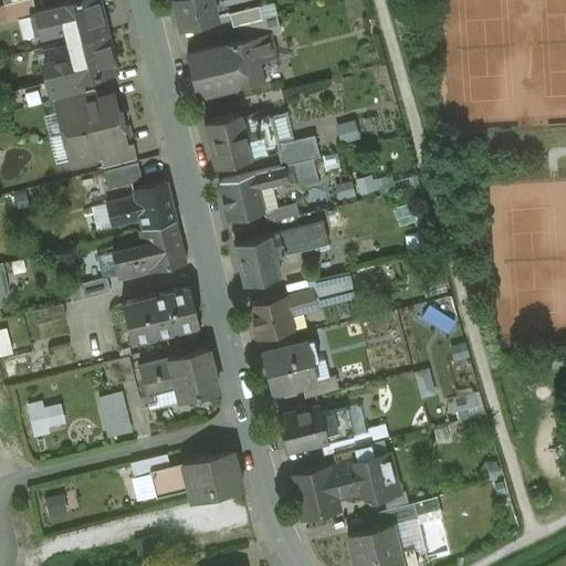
[(32,0),(23,0),(3,4),(8,21),(37,14),(35,12),(35,11),(32,0)]
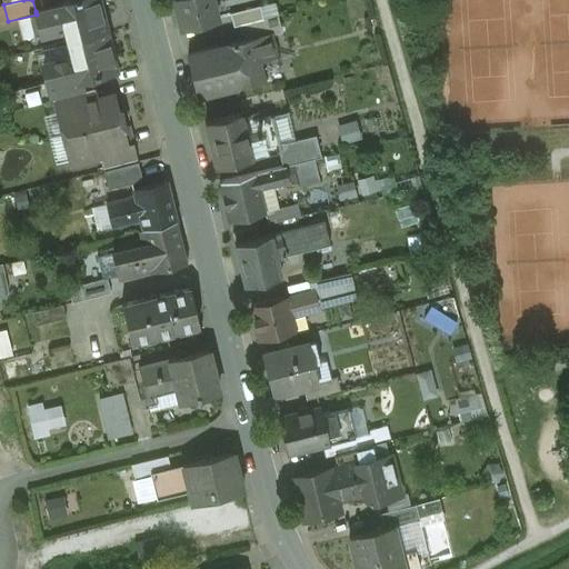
[(106,32),(98,0),(71,0),(59,3),(60,7),(66,29),(69,42),(106,32)]
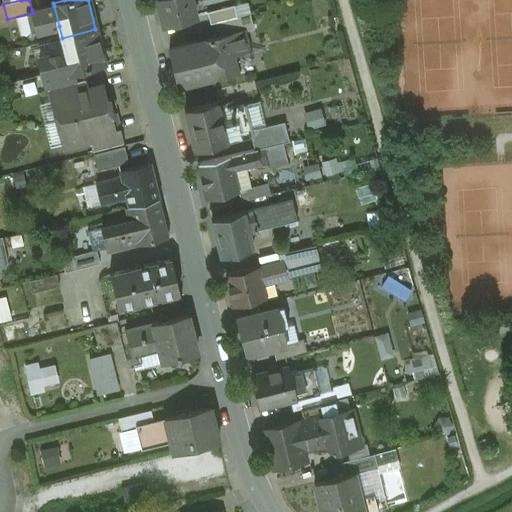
[(190,0),(157,0),(164,26),(195,18),(191,3),(190,0)]
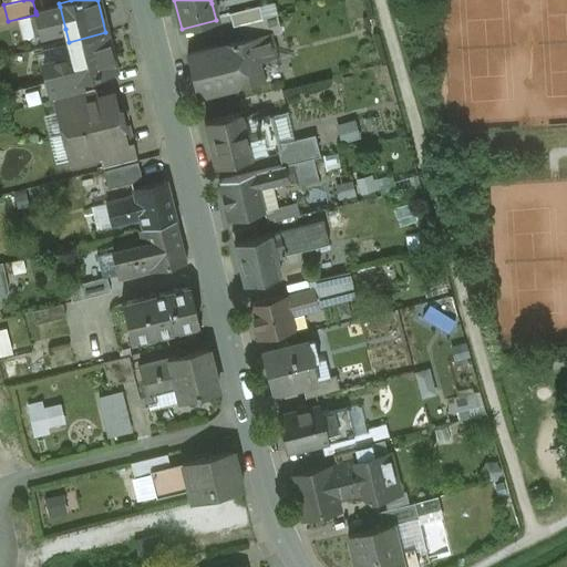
[(42,35),(65,29),(60,7),(35,11),(35,12),(37,14),(42,35)]
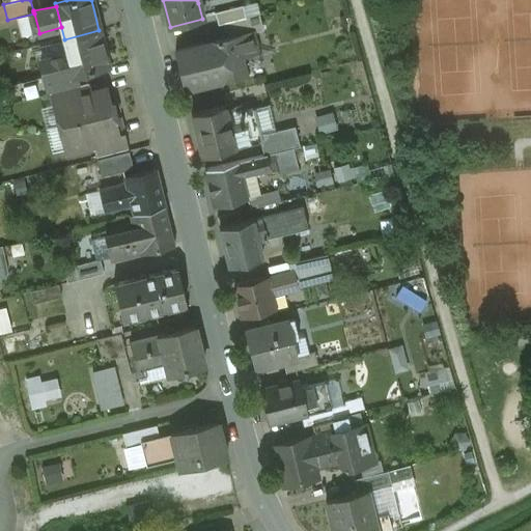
[(259,16),(224,24),(227,37),(252,32),(252,33),(263,30),(259,16)]
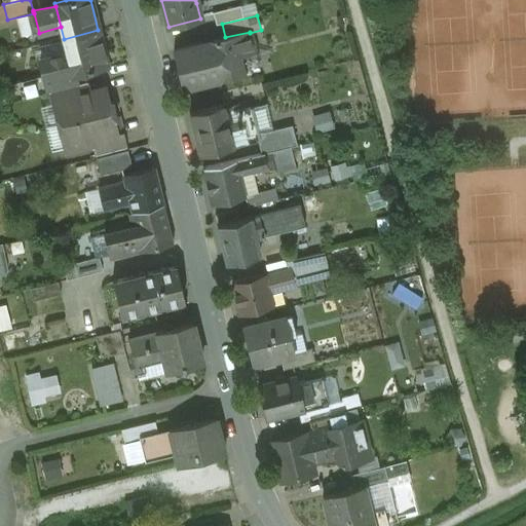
[(98,30),(64,39),(67,52),(72,75),(74,74),(107,66),(98,30)]
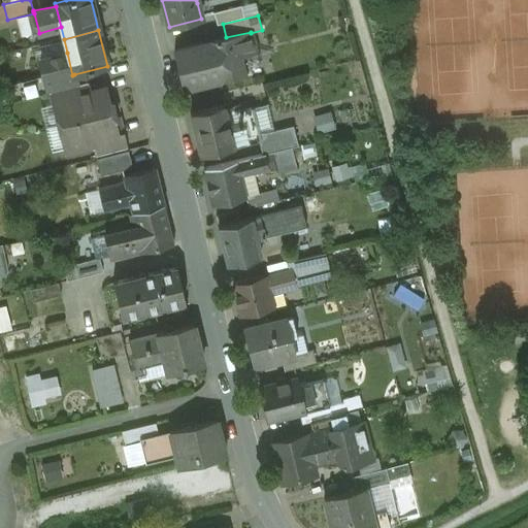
[(226,37),(195,45),(205,85),(244,74),(239,57),(256,53),(251,33),(251,32),(226,37)]
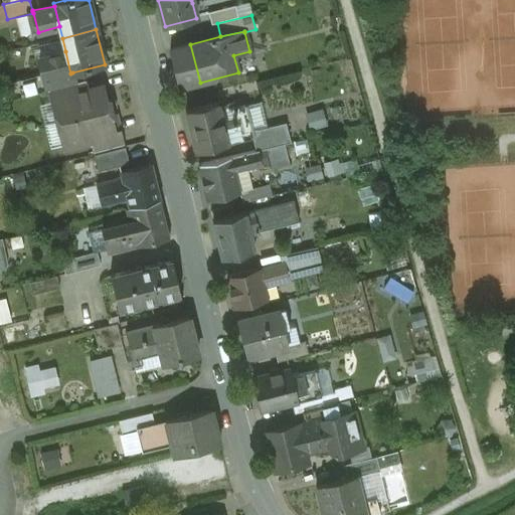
[(190,44),(170,49),(180,88),(200,82),(190,44)]
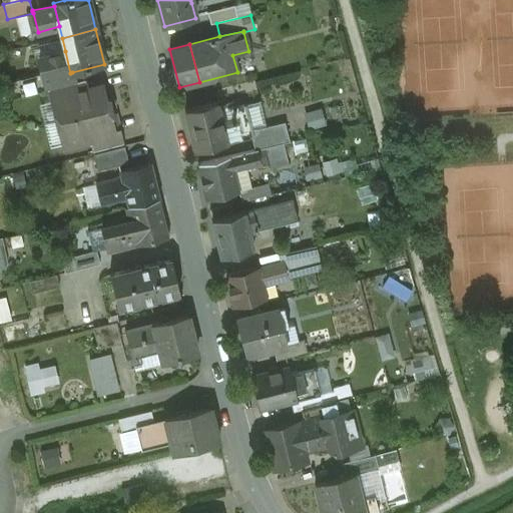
[(65,51),(39,58),(43,74),(47,89),(48,89),(75,82),(72,72),(70,73),(65,51)]
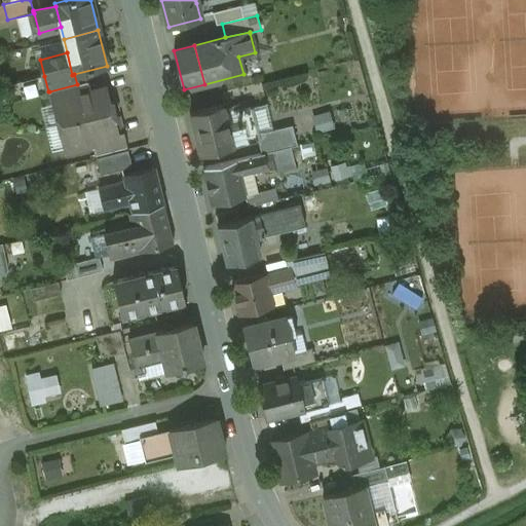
[(44,76),(5,85),(8,102),(48,91),(44,76)]
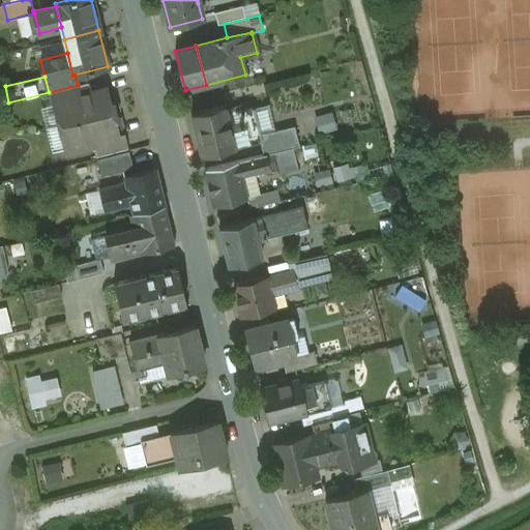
[(86,94),(83,84),(78,85),(50,92),(54,108),(58,111),(62,124),(58,125),(64,149),(70,153),(81,150),(84,145),(92,143),(91,142),(120,135),(118,127),(116,128),(114,120),(117,120),(113,104),(111,105),(107,89),(86,94)]
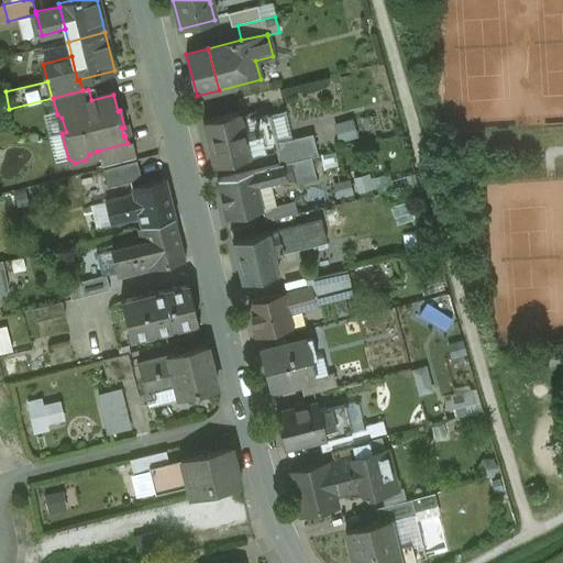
[(291,109),(269,114),(278,148),(277,148),(282,165),(285,164),(308,158),(309,157),(305,142),(300,143),(291,109)]
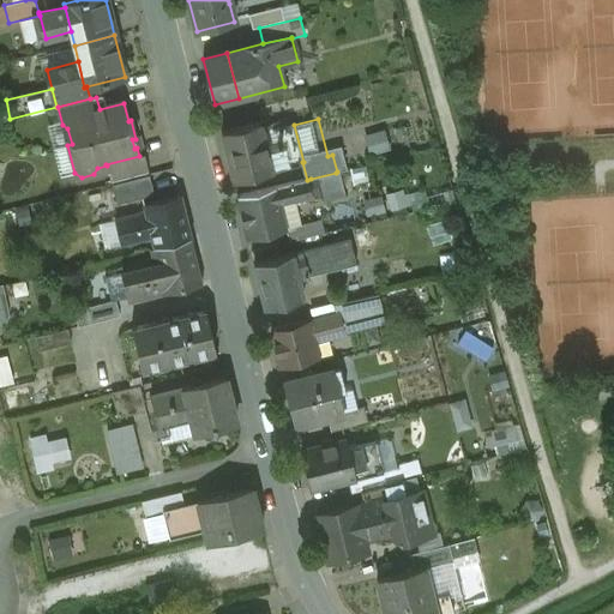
[(259,124),(222,133),(234,179),(271,169),(262,133),(259,124)]
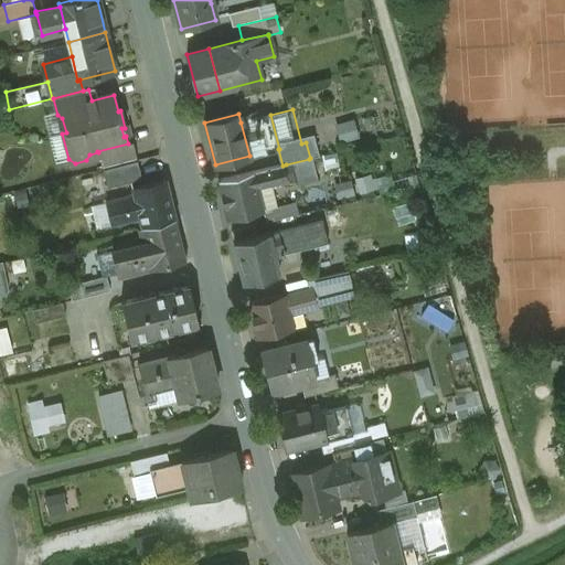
[(270,115),(241,123),(249,156),(278,149),(279,149),(270,115)]
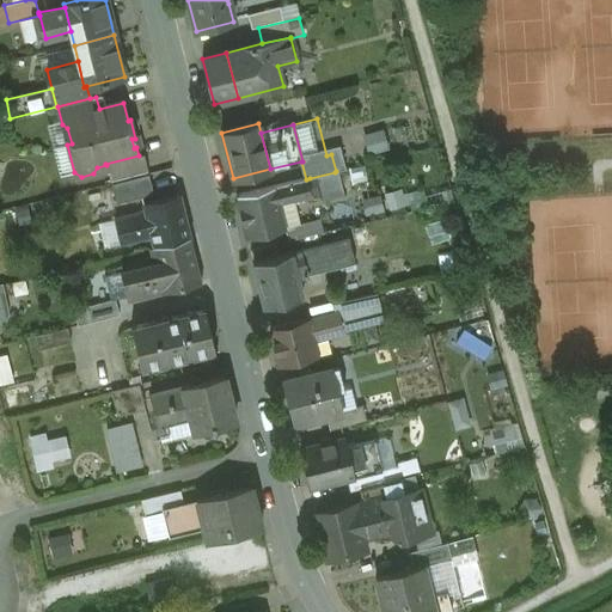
[(139,155),(105,164),(106,165),(111,184),(148,175),(144,154),(139,155)]
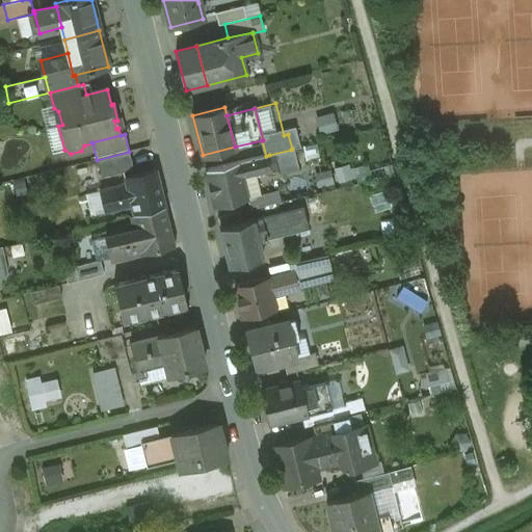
[(291,150),(269,155),(272,169),(280,167),(281,171),(295,168),(291,150)]
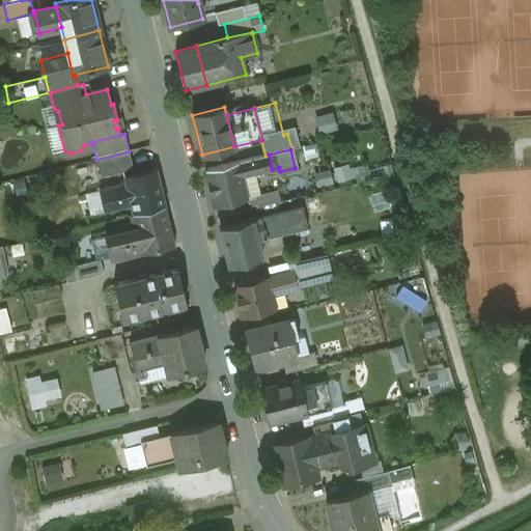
[(129,151),(96,160),(101,177),(133,169),(129,151)]
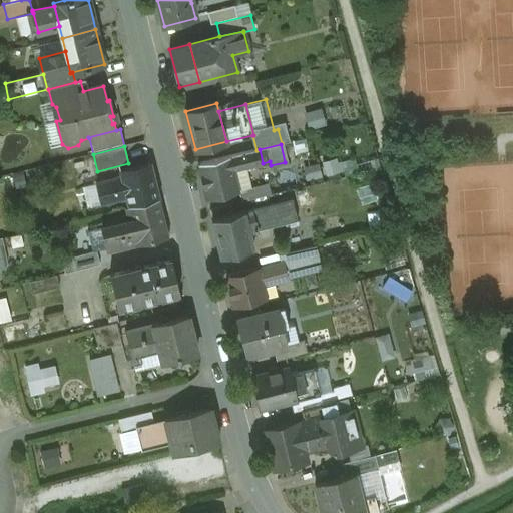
[(257,150),(231,156),(235,169),(263,163),(260,149),(257,150)]
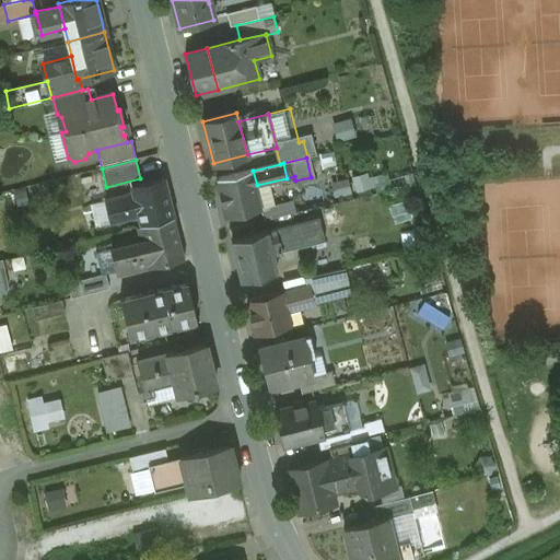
[(253,171),(217,178),(226,217),(263,208),(257,185),(253,171)]
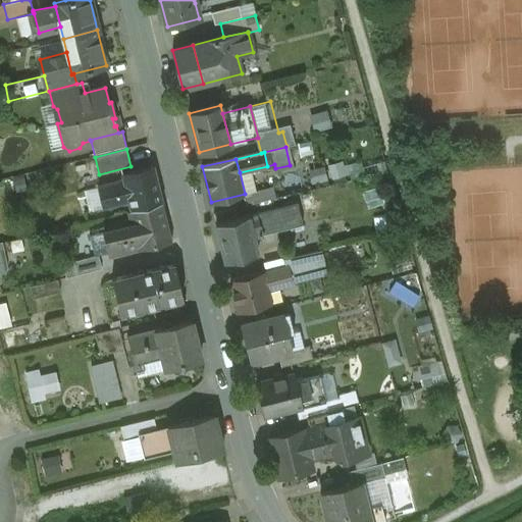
[(153,166),(122,173),(123,180),(98,187),(103,208),(128,202),(132,211),(161,203),(162,203),(153,166)]
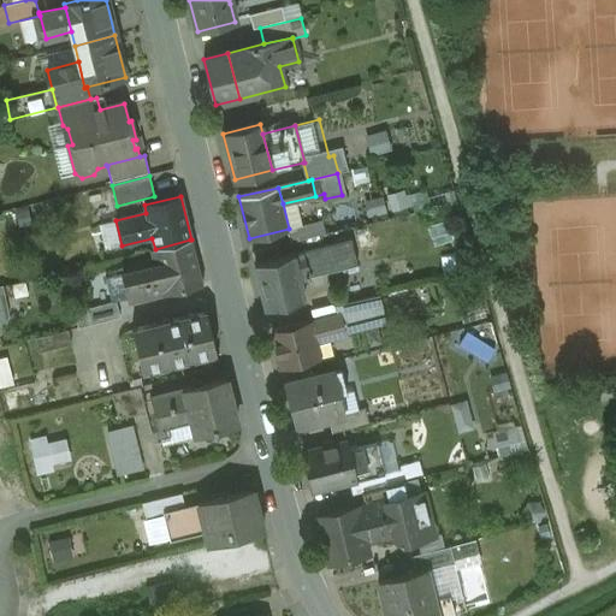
[(155,249),(150,249),(155,265),(163,295),(202,285),(190,240),(155,249)]
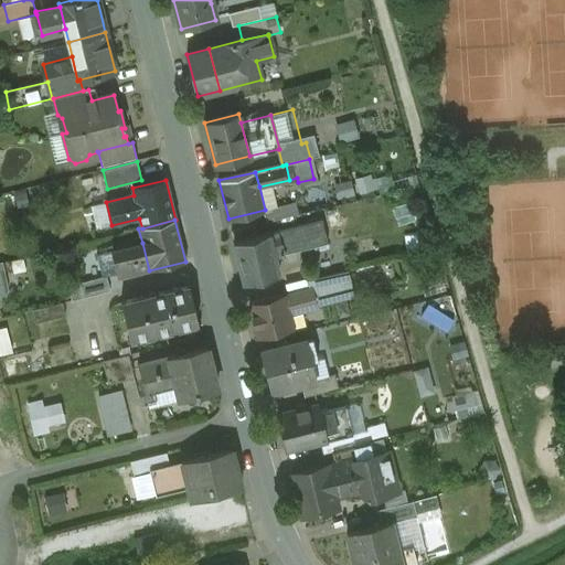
[(322,221),(308,225),(312,246),(328,243),(322,221)]
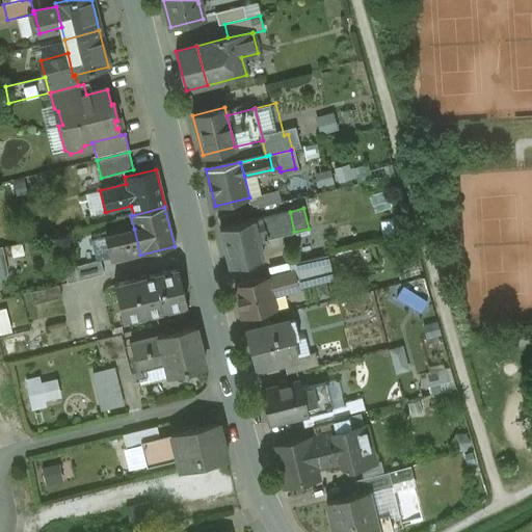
[(240,212),(218,218),(220,229),(242,222),(240,212)]
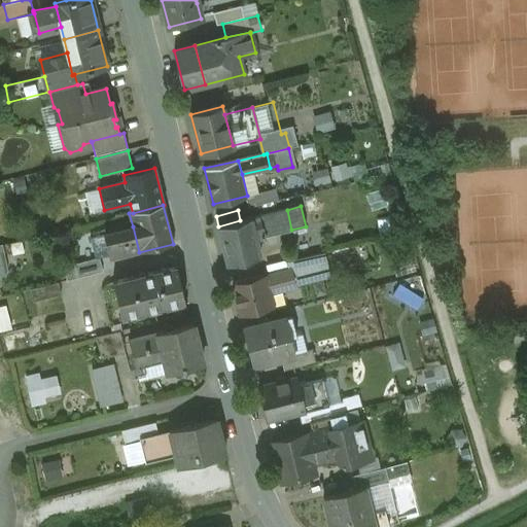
[(287,210),(273,213),(277,234),(291,230),(287,210)]
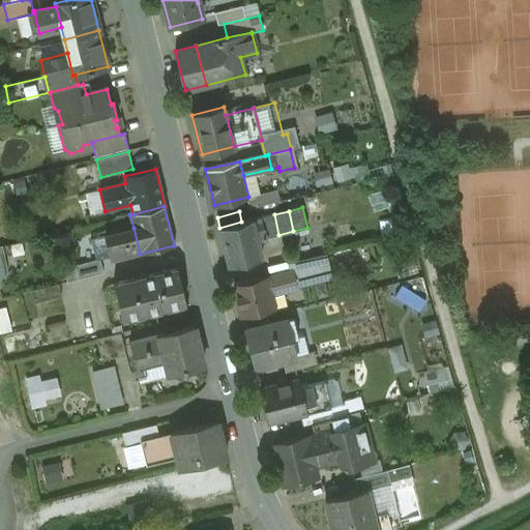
[(274,214),(252,219),(257,240),(278,235),(274,214)]
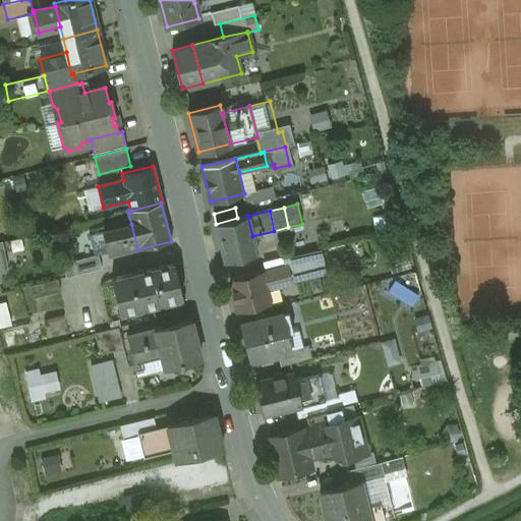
[(237,218),(216,224),(225,262),(256,253),(252,236),(247,216),(237,218)]
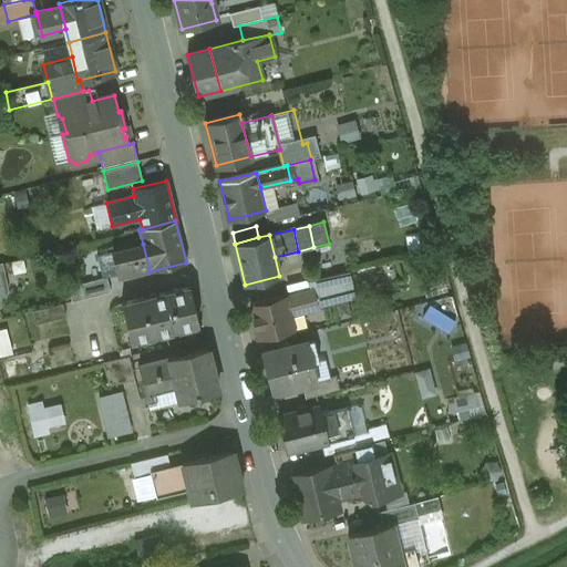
[(143,244),(112,251),(117,275),(119,279),(150,271),(143,244)]
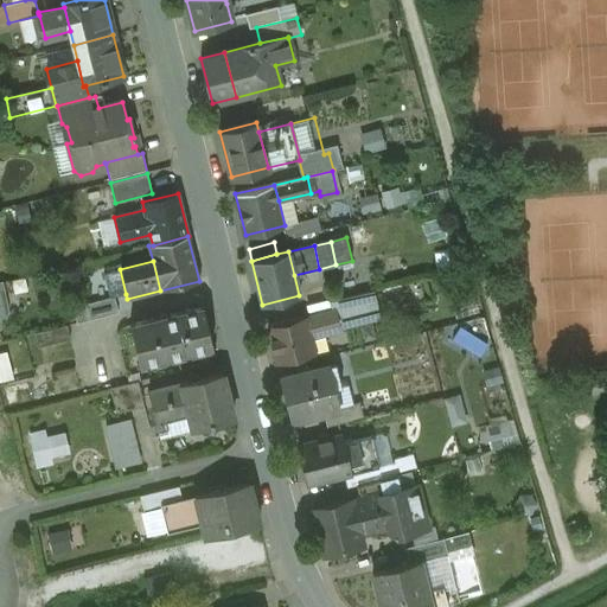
[(120,269),(104,274),(110,298),(114,296),(115,296),(126,294),(120,269)]
